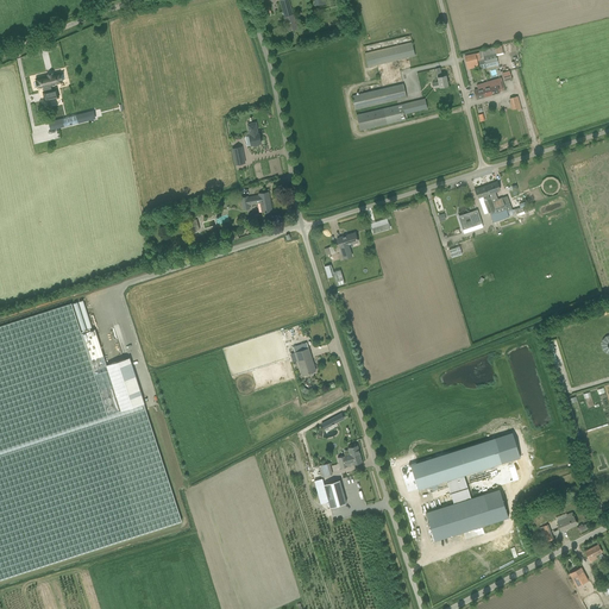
[(284,16),(283,17),(288,31),(299,29),(294,13),(289,0),(280,0),(284,16)]
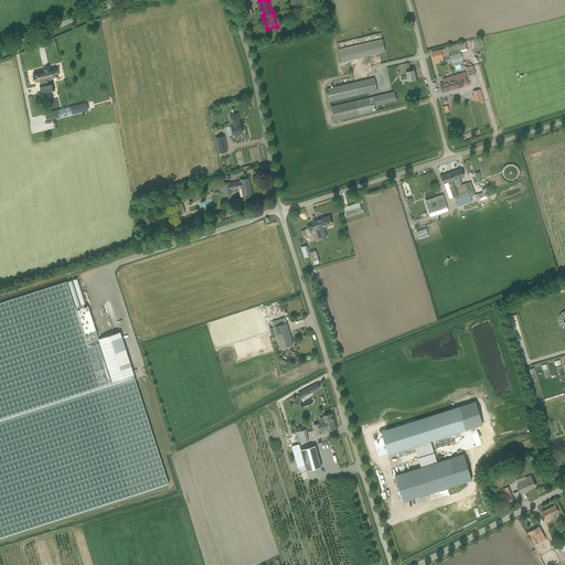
[(342,62),(385,51),(383,39),(339,49),(342,62)]
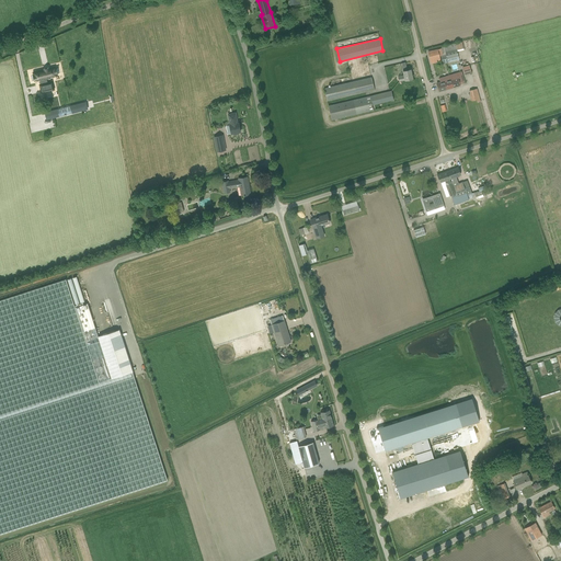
[(443,64),(448,61),(459,59),(457,49),(456,43),(441,46),(442,53),(443,53),(443,55),(441,56),(443,64)]
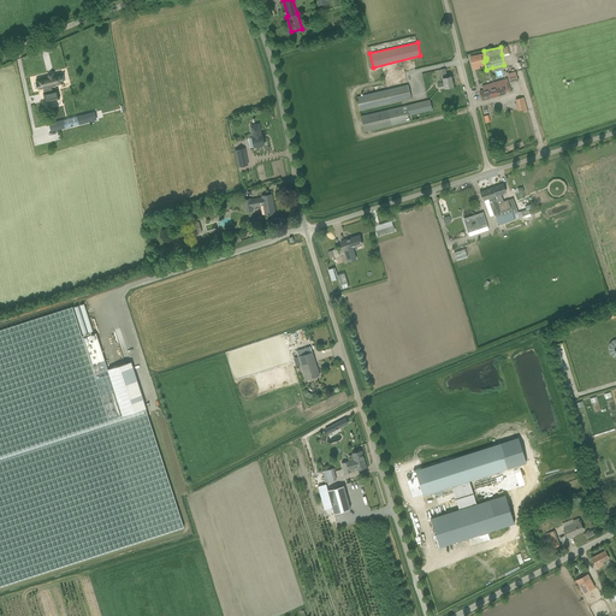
[(483,64),(480,54),(471,57),(472,66),(483,64)]
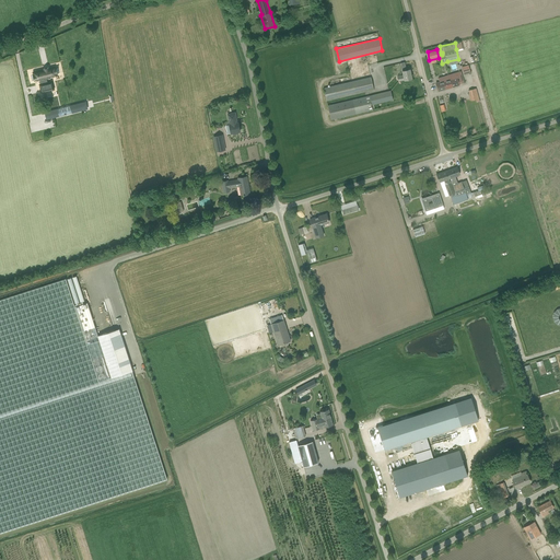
[(405,80),(412,79),(410,69),(407,70),(405,62),(400,62),(403,71),(404,76),(397,77),(398,81),(405,80)]
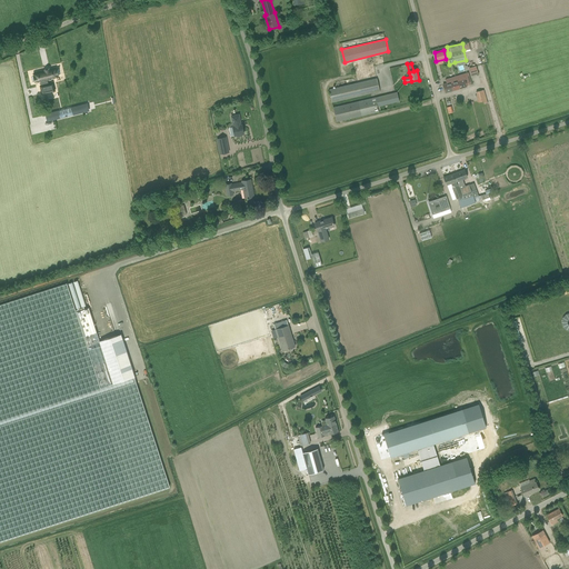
[(58,76),(59,75),(60,75),(59,69),(56,70),(56,68),(50,70),(50,69),(45,70),(45,71),(35,73),(35,76),(31,77),(32,82),(40,80),(42,86),(41,86),(42,93),(47,92),(50,92),(55,91),(52,83),(48,85),(47,79),(58,77),(58,76)]
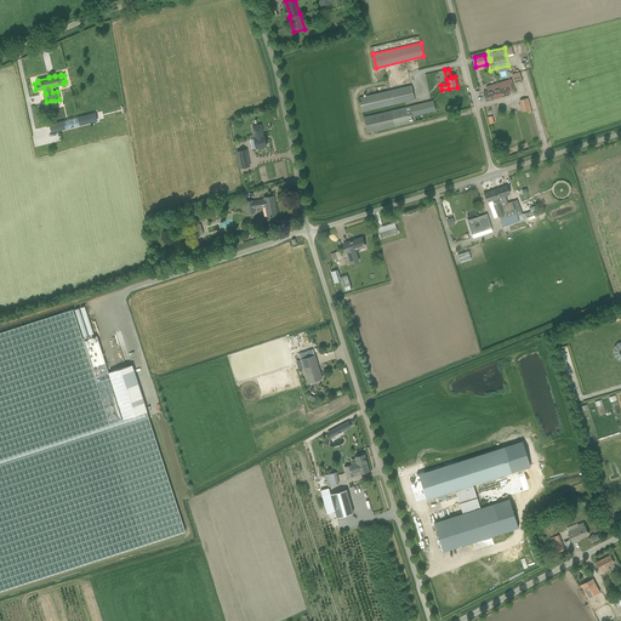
[(493,85),(496,98),(514,92),(511,79),(493,85)]
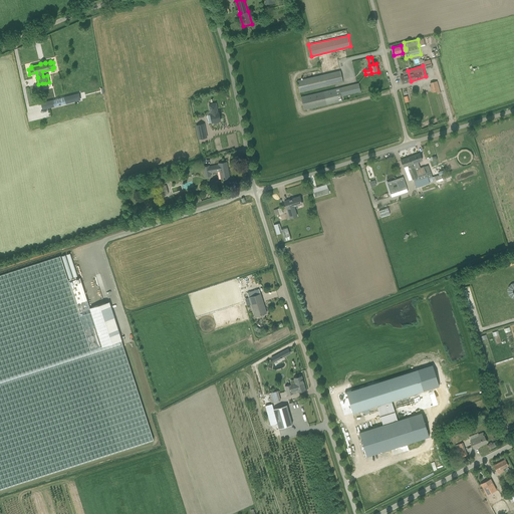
[(343,81),(340,70),(297,80),(300,92),(343,81)]
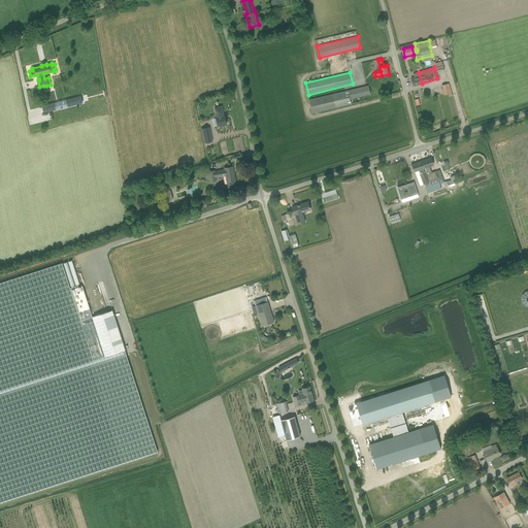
[(418,76),(411,78),(414,86),(422,84),(419,72),(417,73),(418,76)]
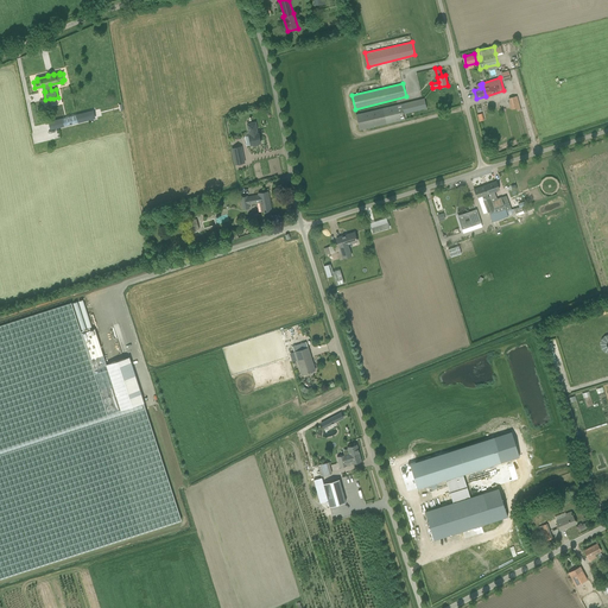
[(404,113),(426,108),(424,97),(401,103),(356,114),(360,130),(405,119),(404,113)]
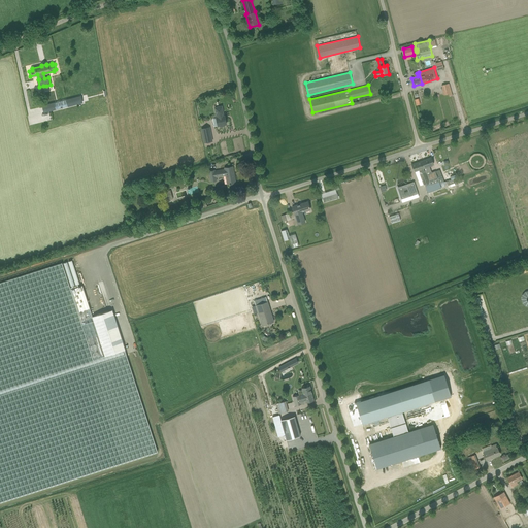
[(83,103),(80,96),(65,100),(42,105),(44,112),(83,103)]
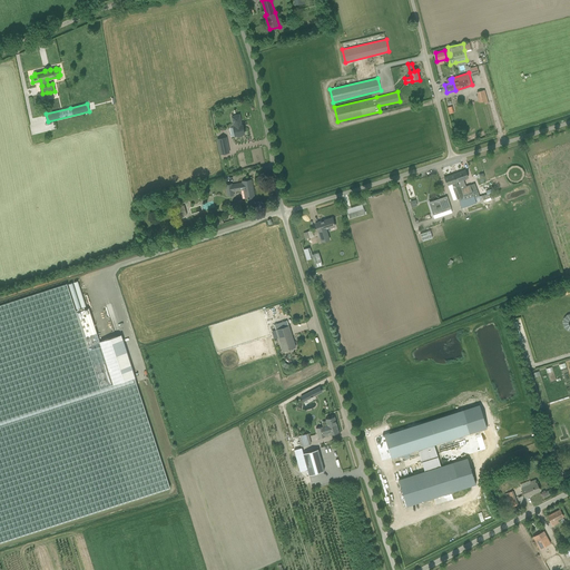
[(234,126),(233,127),(235,136),(237,136),(237,137),(243,136),(243,135),(245,134),(244,128),(243,128),(242,129),(239,115),(232,116),(234,126)]
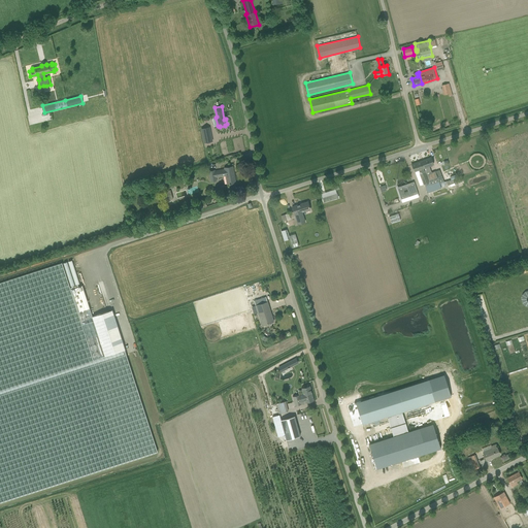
[(200,129),(203,143),(212,141),(209,127),(200,129)]
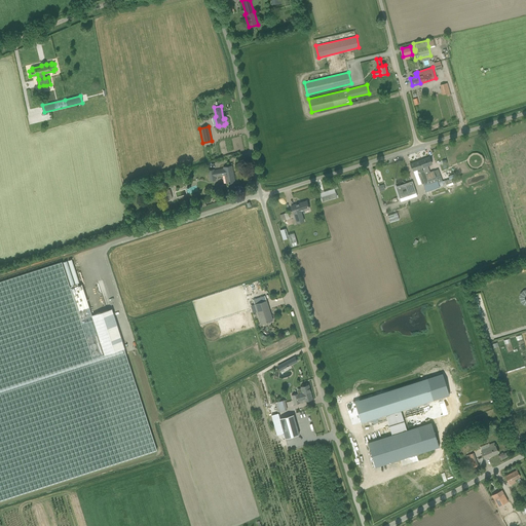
[(431,163),(430,161),(429,157),(418,161),(423,174),(424,173),(424,174),(429,173),(427,165),(431,163)]
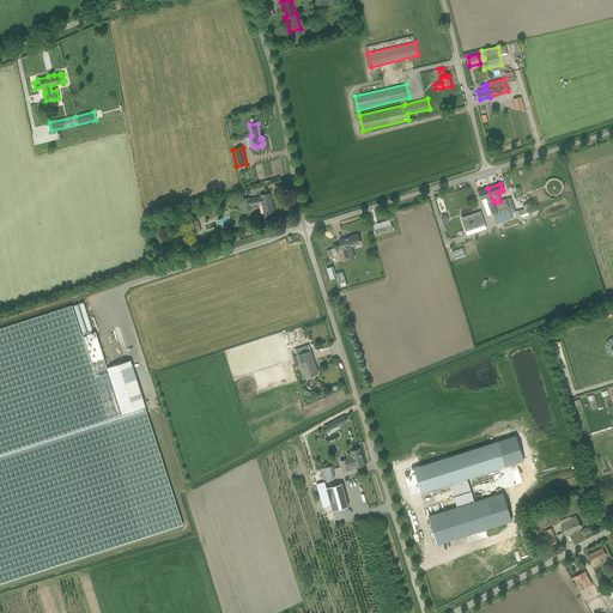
[(493,202),(487,188),(478,190),(480,196),(481,199),(486,198),(487,200),(486,200),(487,204),(489,202),(492,213),(498,211),(495,202),(495,201),(493,202)]
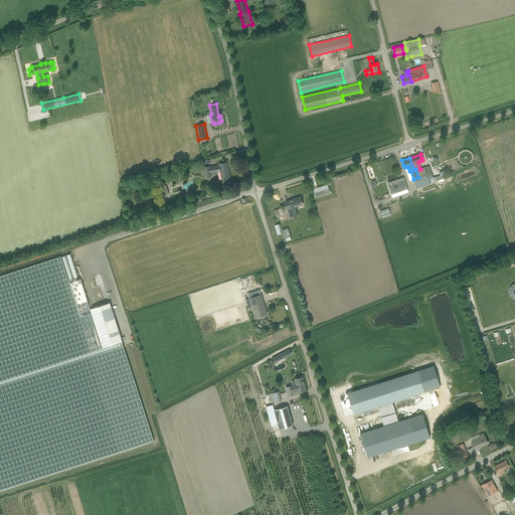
[(229,178),(226,162),(218,164),(218,165),(210,167),(209,165),(203,166),(205,177),(211,176),(211,173),(220,171),(221,180),(229,178)]
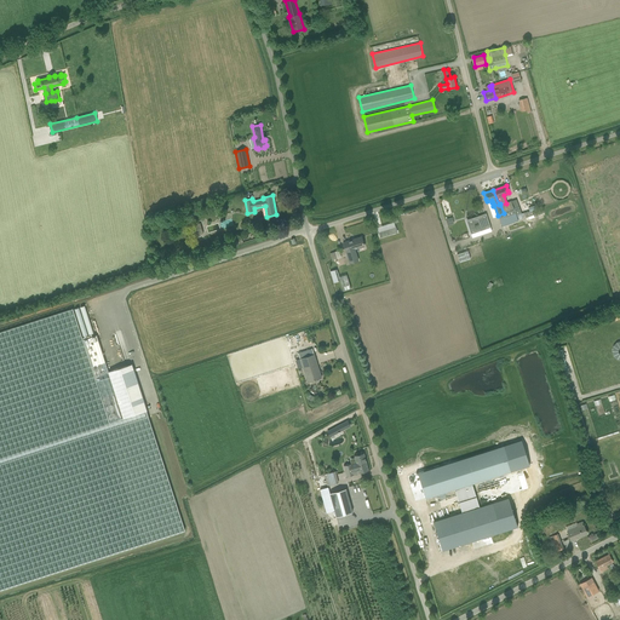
[(500,205),(504,213),(505,216),(516,212),(515,210),(511,201),(506,204),(500,205)]
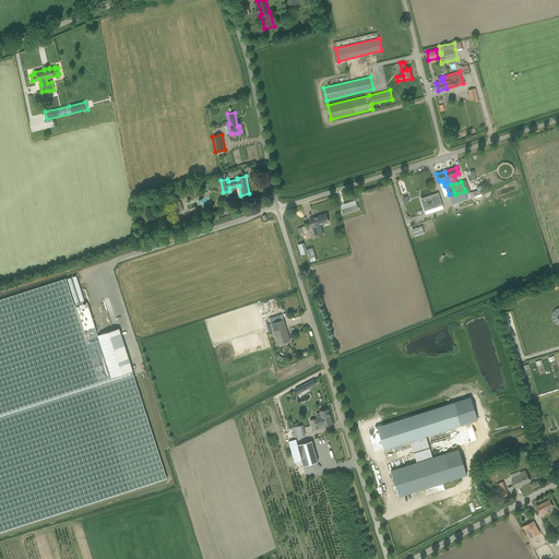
[(475,198),(483,195),(479,187),(477,188),(478,190),(474,192),(475,198)]
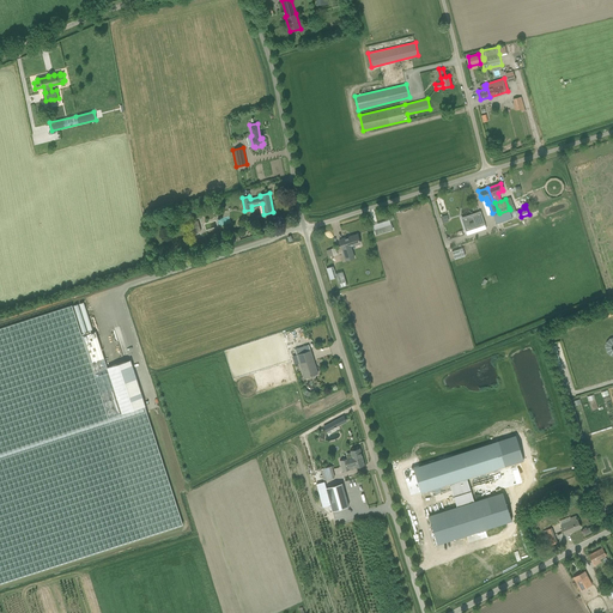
[(513,217),(510,210),(499,213),(493,216),(497,223),(513,217)]
